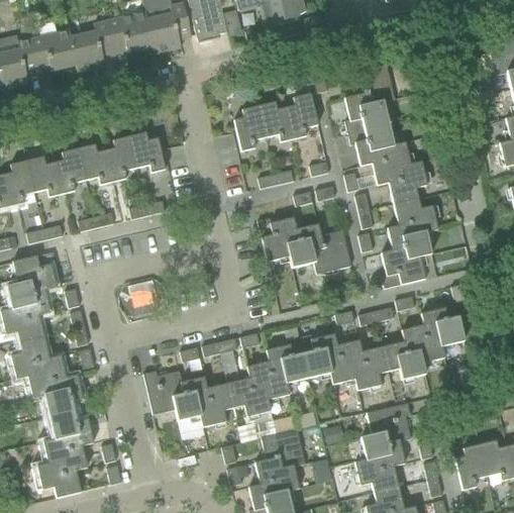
[(142,0),(145,11),(155,54),(181,47),(179,39),(192,36),(184,2),(172,5),(171,0),(142,0)]
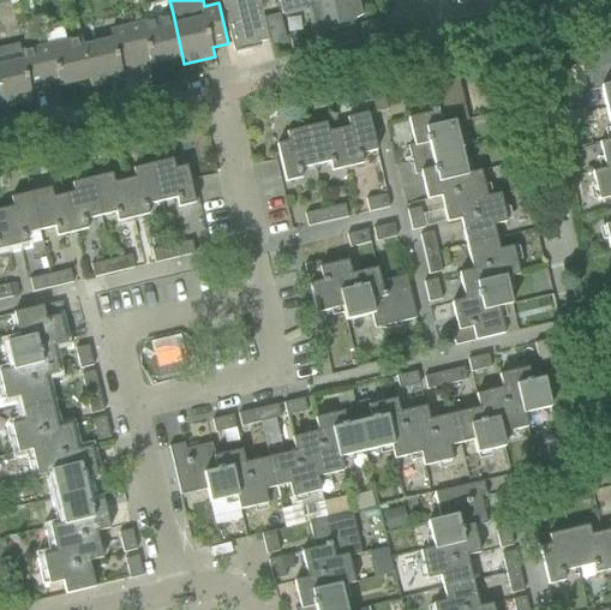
[(225,0),(225,1),(226,11),(235,52),(255,48),(253,42),(259,41),(270,37),(261,0),(225,0)]
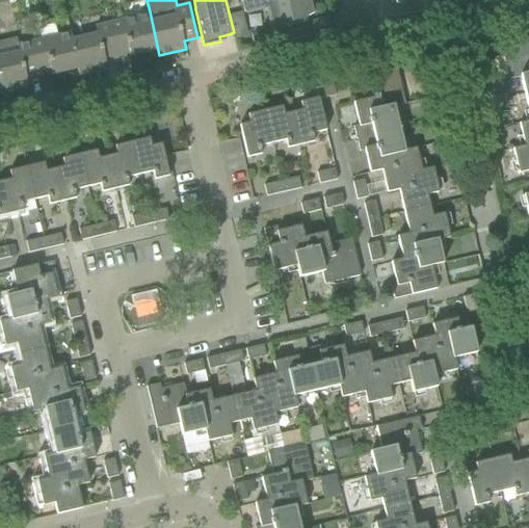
[(243,0),(245,9),(269,4),(278,41),(310,33),(307,16),(316,10),(314,0),(243,0)]
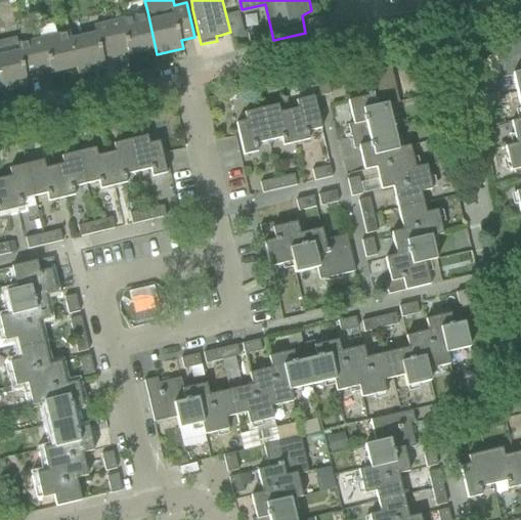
[(392,0),(392,1),(396,0),(398,12),(433,4),(432,0),(392,0)]
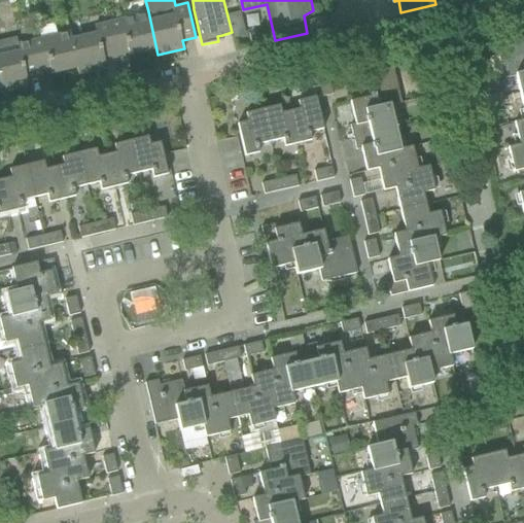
[(148,11),(109,21),(117,56),(130,54),(155,48),(156,55),(158,55),(148,11)]
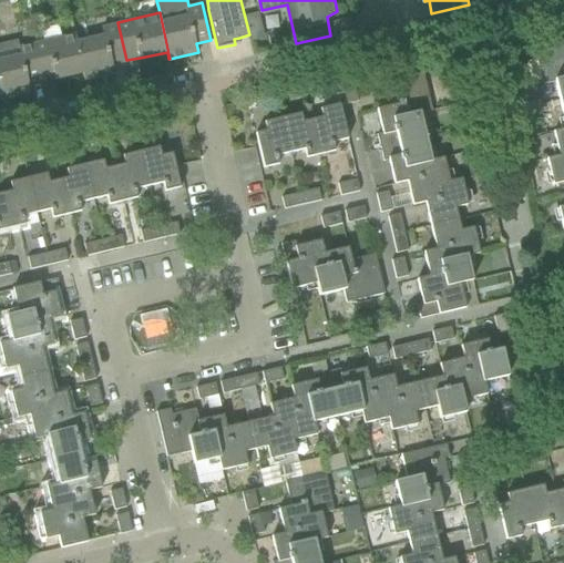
[(75,32),(86,78),(115,71),(113,63),(126,60),(118,22),(103,26),(104,33),(78,40),(75,32)]
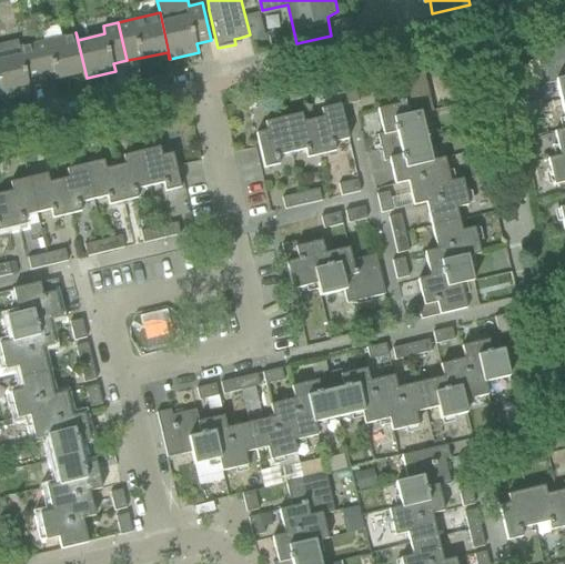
[(76,32),(33,42),(42,79),(56,77),(56,78),(83,71),(86,79),(87,78),(76,32)]
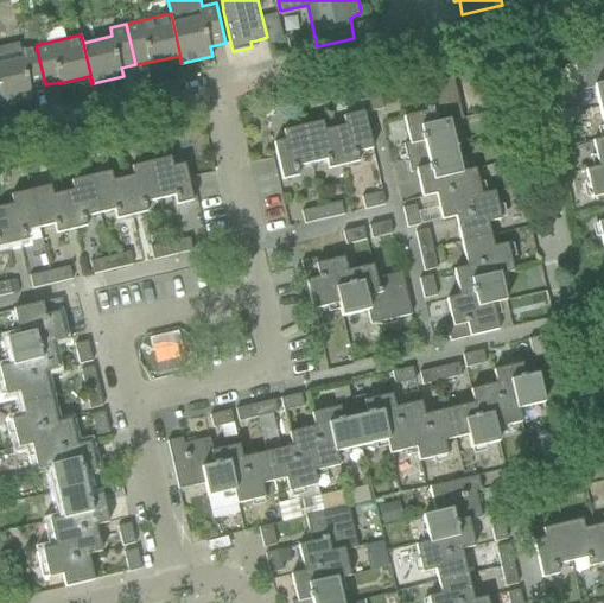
[(584,88),(597,84),(603,82),(603,39),(573,48),(584,88)]
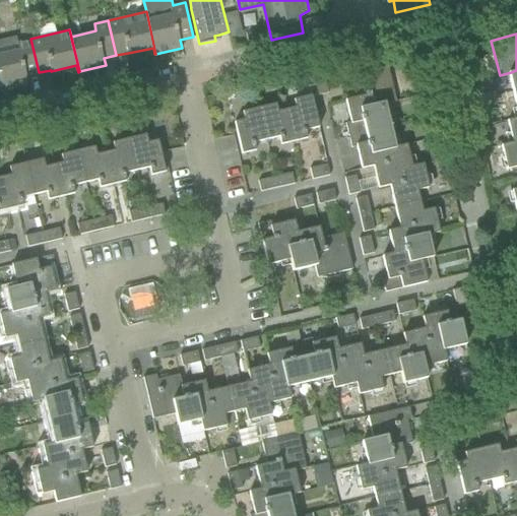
[(0,39),(0,80),(2,89),(28,83),(26,75),(39,72),(30,39),(19,41),(17,35),(0,39)]
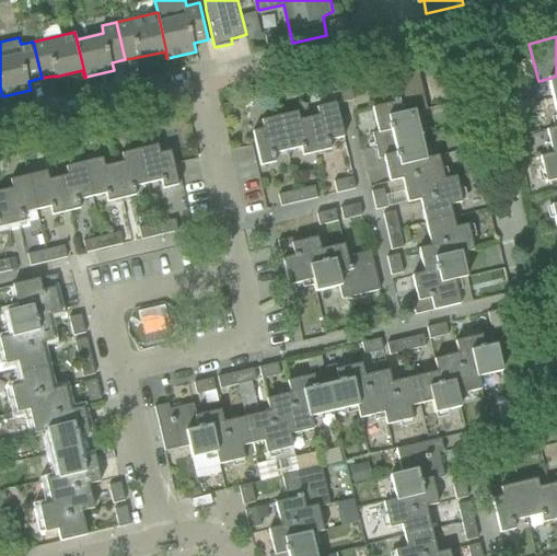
[(499,70),(503,85),(518,82),(513,67),(499,70)]
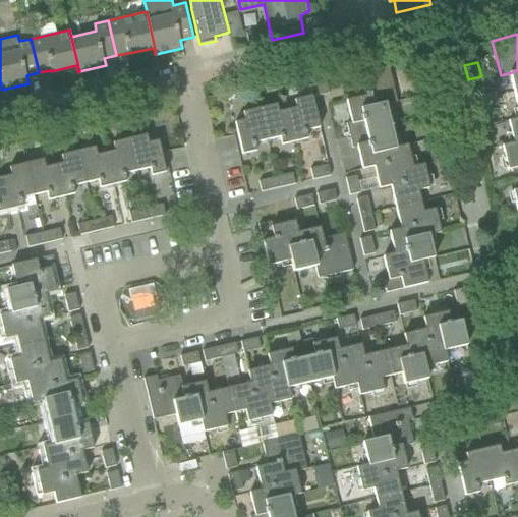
[(354,73),(360,96),(371,93),(375,105),(387,102),(399,99),(391,64),(354,73)]
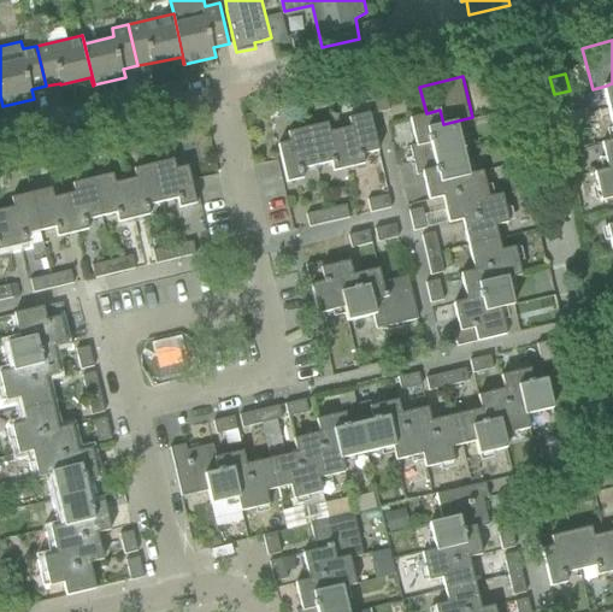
[(371,111),(392,106),(388,93),(367,98),(371,111)]
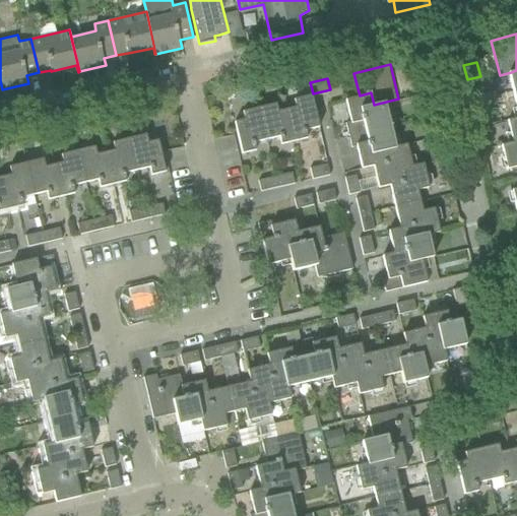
[(348,122),(350,133),(391,124),(386,102),(374,105),(371,92),(360,95),(347,98),(353,120),(348,122)]
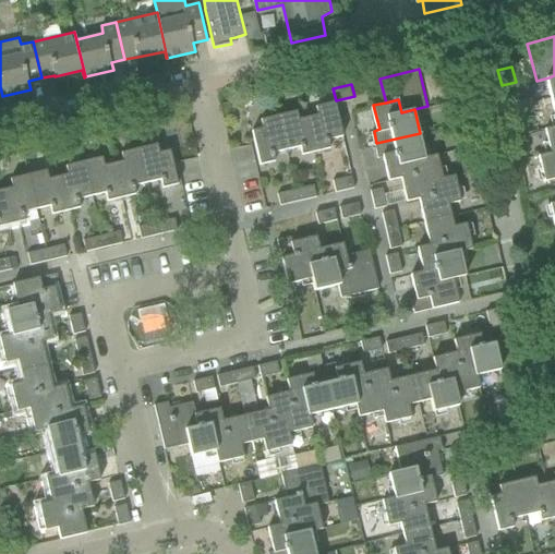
[(317,149),(332,146),(329,137),(344,134),(336,100),(317,105),(320,113),(310,116),(317,149)]
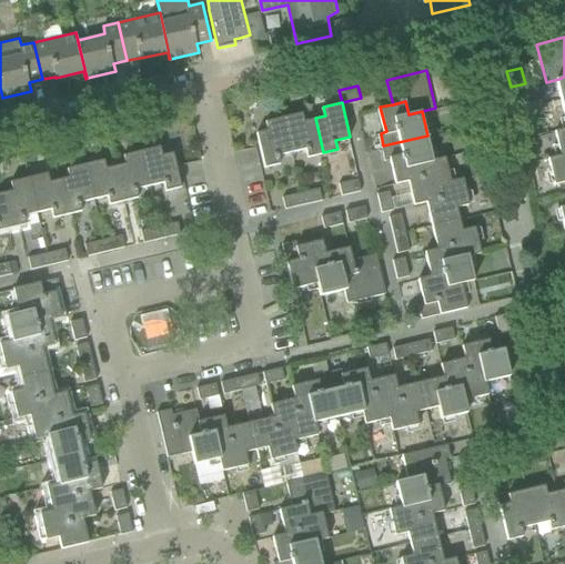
[(303,111),(284,116),(293,150),(308,147),(309,155),(323,152),(315,118),(305,120),(303,111)]
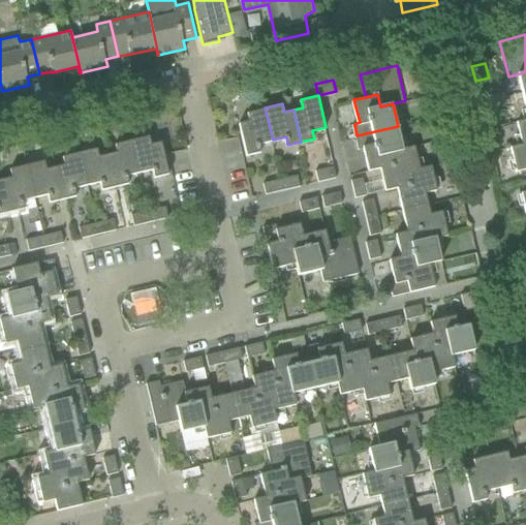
[(273,140),(265,107),(249,112),(251,120),(241,122),(248,154),(261,151),(259,143),(273,140)]
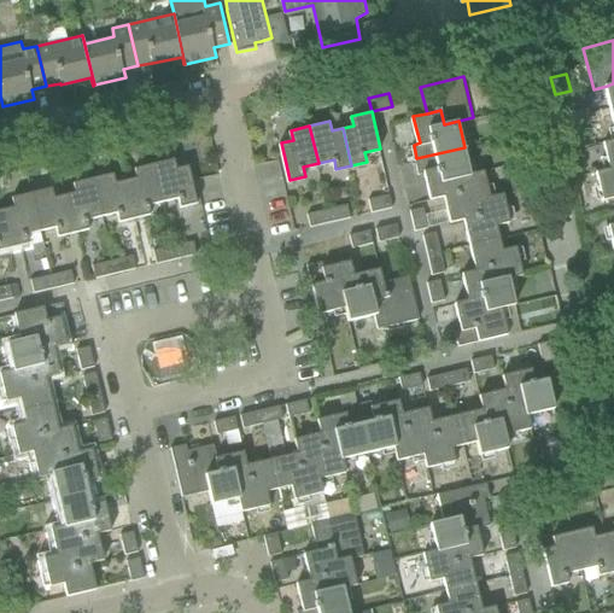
[(432,197),(445,194),(460,191),(456,176),(471,173),(465,147),(416,158),(420,173),(426,171),(432,197)]
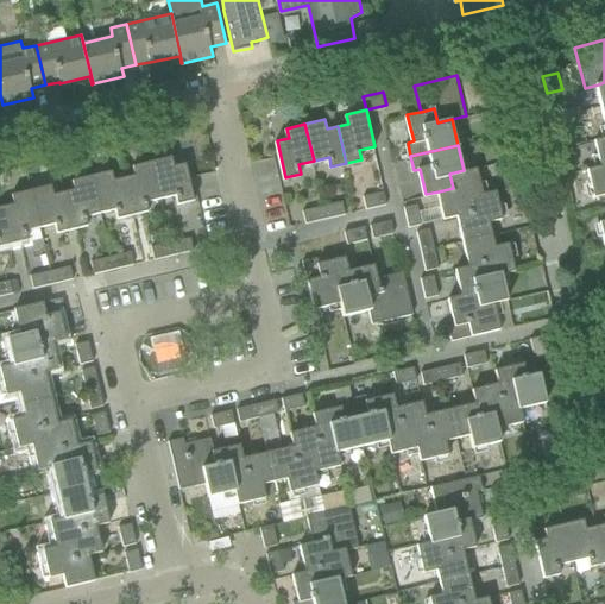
[(172,156),(153,159),(162,196),(176,193),(178,202),(195,199),(187,162),(175,165),(172,156)]
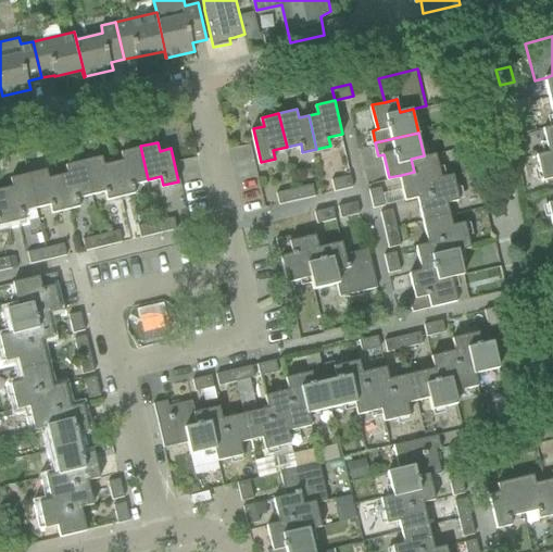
[(477,166),(473,145),(459,148),(463,170),(477,166)]
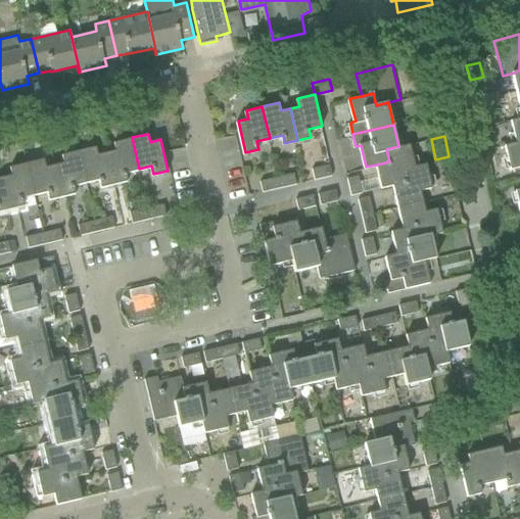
[(117,149),(107,151),(115,183),(128,180),(126,172),(139,169),(132,137),(115,141),(117,149)]
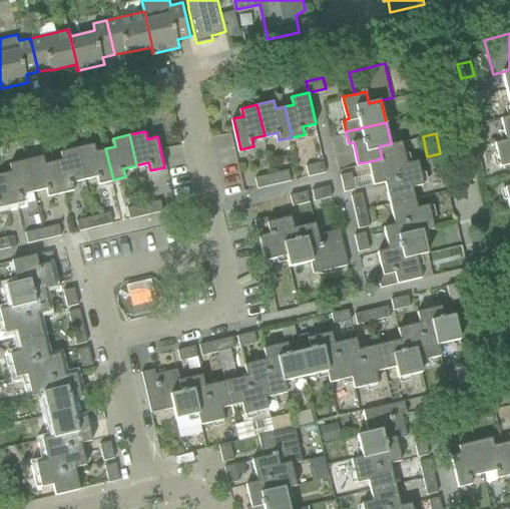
[(509,138),(508,139),(497,141),(502,164),(509,162),(509,138)]
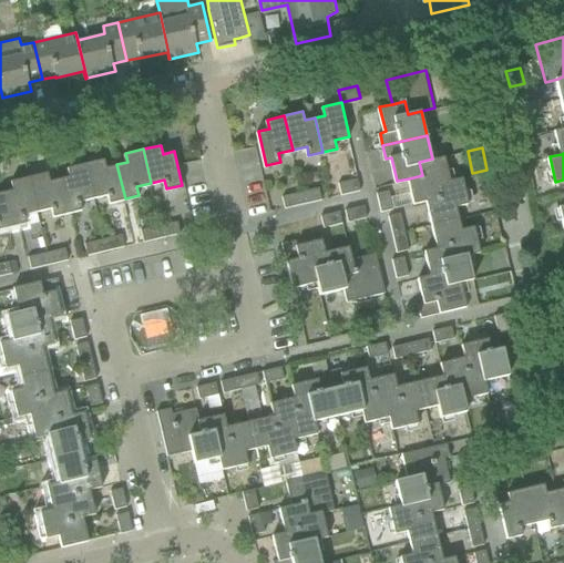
[(416,202),(428,200),(441,196),(438,183),(451,180),(445,155),(432,159),(419,162),(422,175),(409,178),(416,202)]
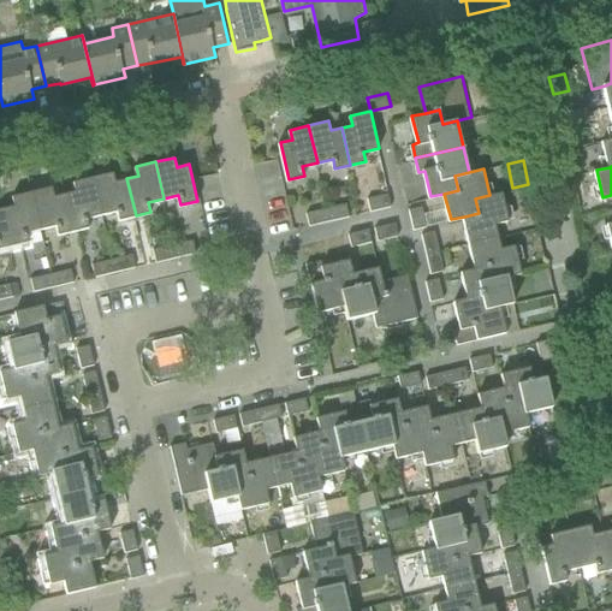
[(113,171),(94,176),(102,213),(117,209),(119,219),(136,215),(126,178),(116,181),(113,171)]
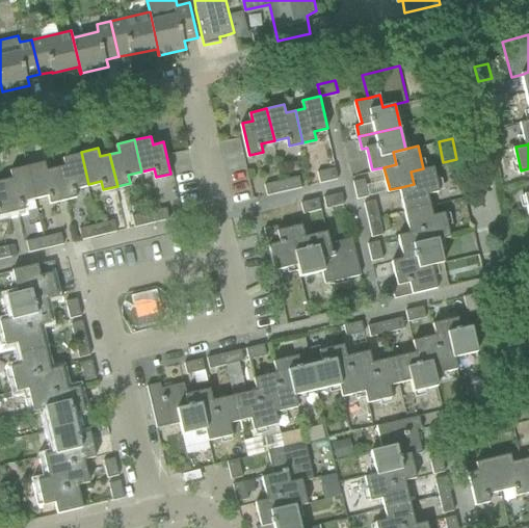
[(65,164),(57,166),(64,199),(77,195),(75,187),(88,184),(81,152),(64,156),(65,164)]
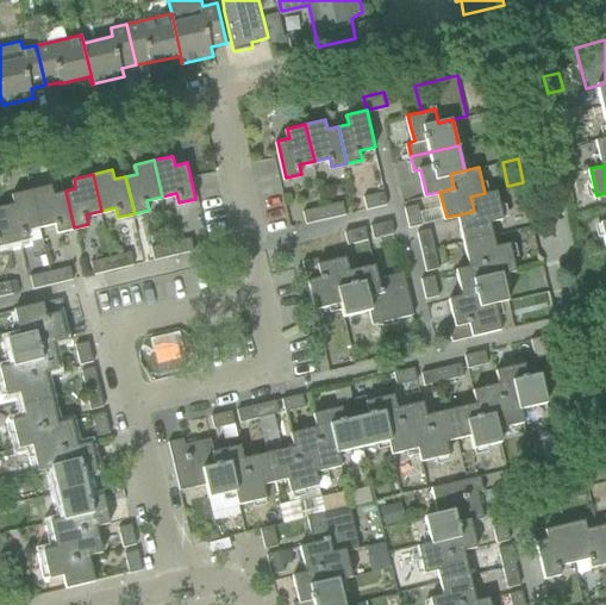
[(52,184),(32,188),(42,225),(56,222),(58,231),(74,228),(66,191),(54,193),(52,184)]
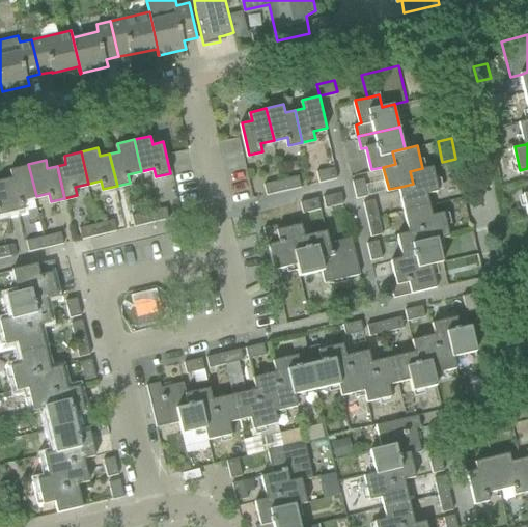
[(14,176),(4,178),(11,211),(24,207),(22,199),(36,196),(28,164),(11,168),(14,176)]
